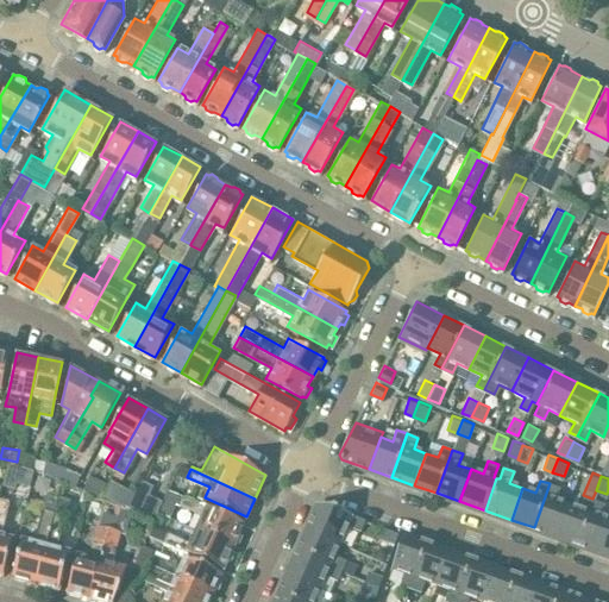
[(534,527),(556,535),(567,503),(556,499),(559,487),(550,483),(534,527)]
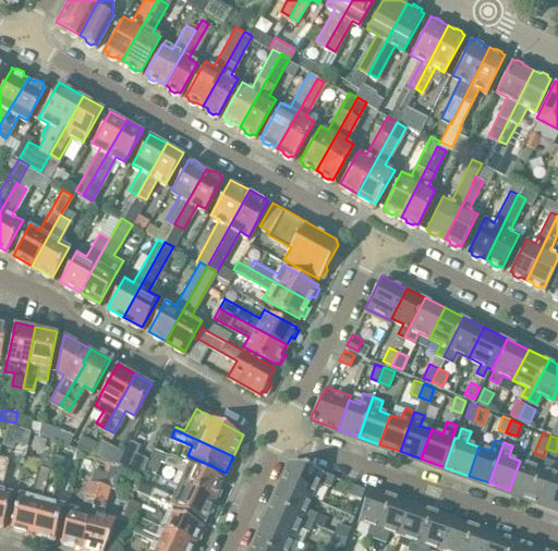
[(48,467),(32,531),(53,538),(63,503),(65,493),(60,482),(64,479),(71,456),(52,452),(48,467)]
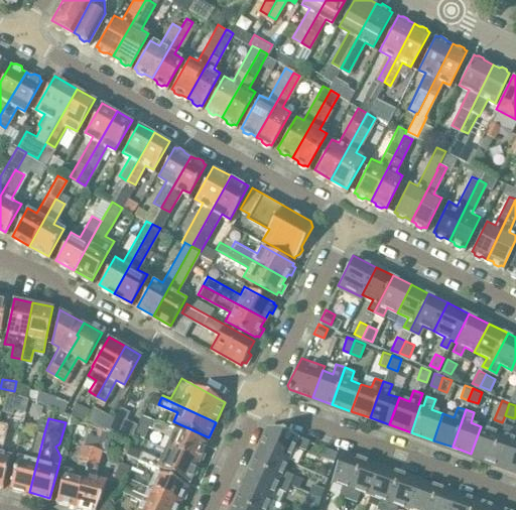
[(155,418),(152,425),(171,433),(165,445),(198,461),(200,458),(203,457),(205,452),(204,449),(207,441),(155,418)]
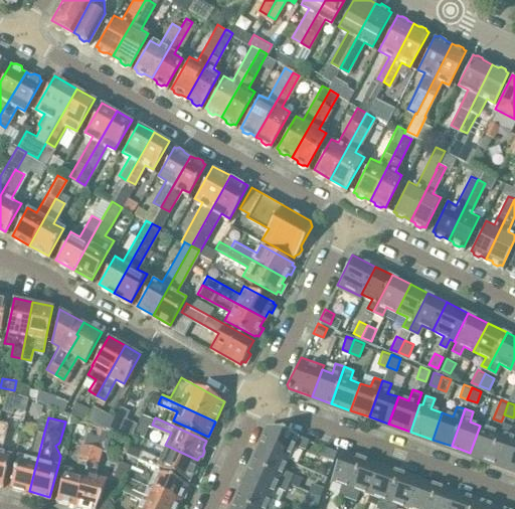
[(480,426),(470,453),(488,459),(501,421),(493,418),(490,429),(480,426)]
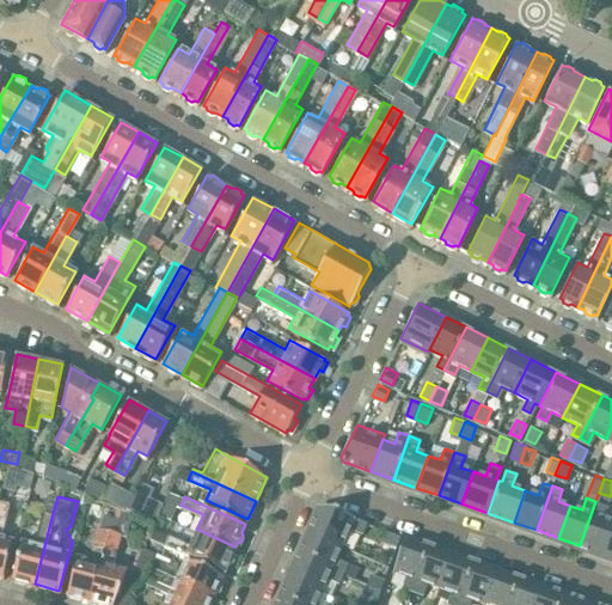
[(0,574),(2,575),(13,537),(0,533),(0,532),(7,503),(0,501),(0,574)]
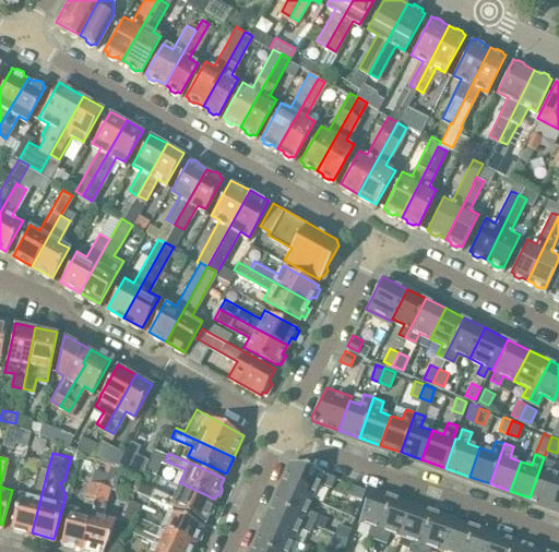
[(530,498),(550,505),(558,481),(558,475),(549,471),(554,460),(544,457),(530,498)]
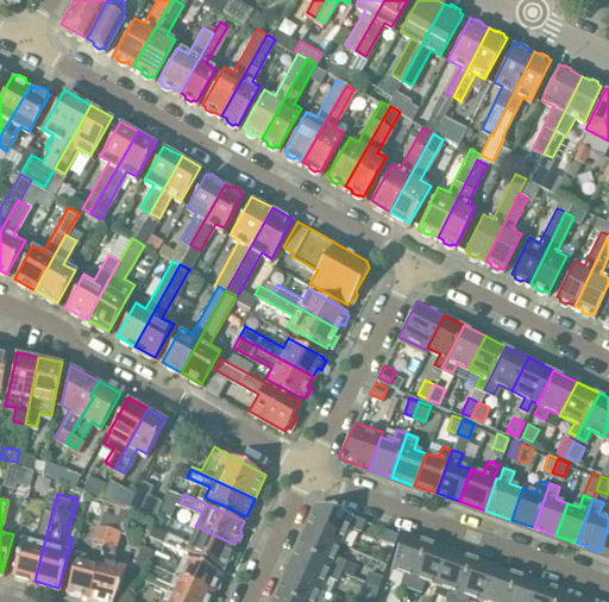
[(316,505),(307,526),(340,540),(347,524),(359,530),(364,518),(321,502),(316,505)]
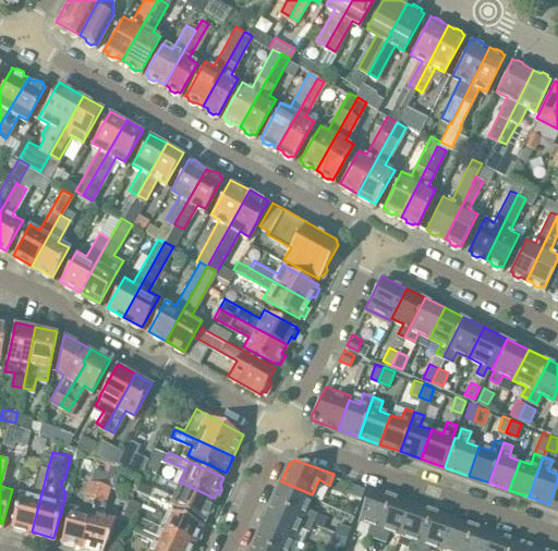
[(121,465),(112,463),(110,470),(107,484),(110,484),(116,486),(121,465)]
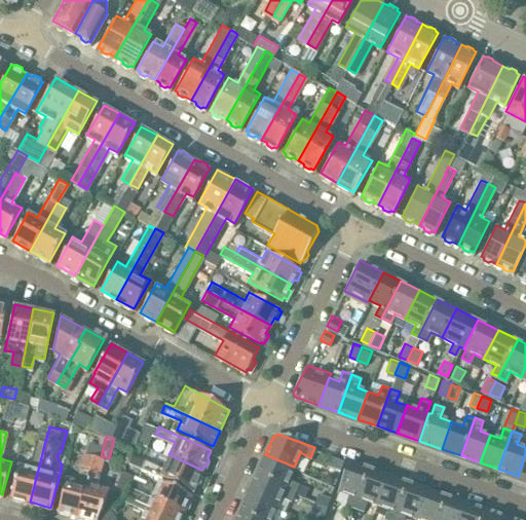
[(20,465),(10,496),(30,502),(45,441),(36,439),(29,467),(20,465)]
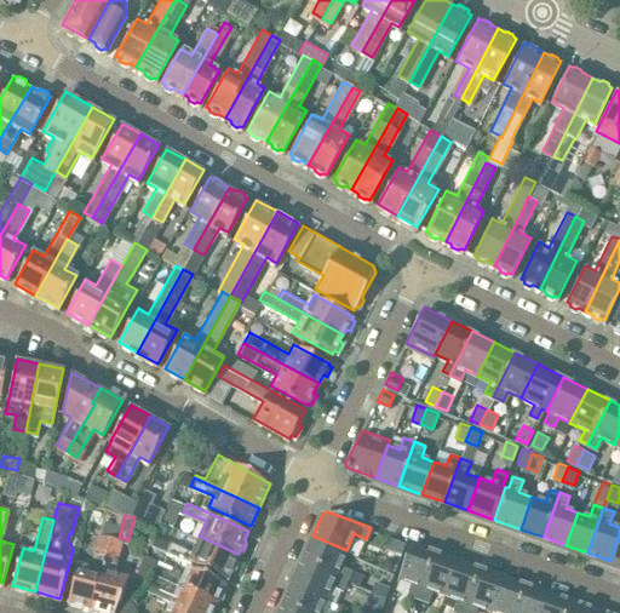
[(92,607),(110,536),(119,538),(122,523),(107,520),(103,533),(99,532),(91,565),(79,562),(68,601),(92,607)]
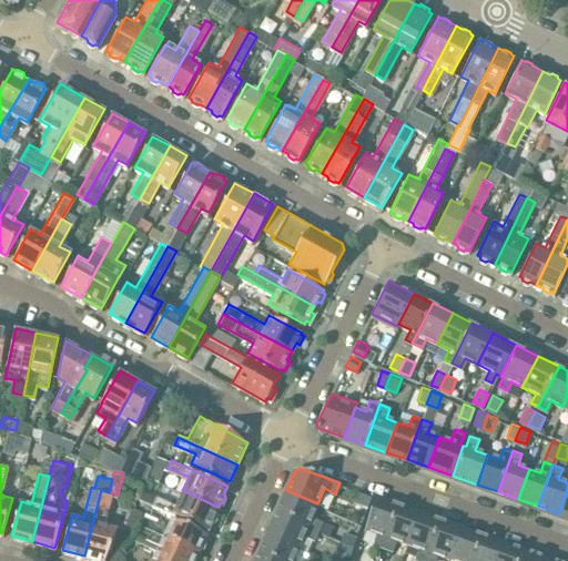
[(372,493),(358,489),(355,499),(367,505),(372,493)]
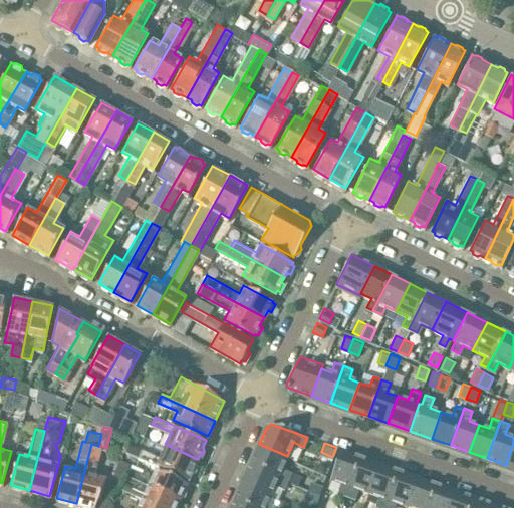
[(101,446),(98,446),(91,444),(76,503),(94,507),(97,507),(106,476),(94,473),(101,446)]
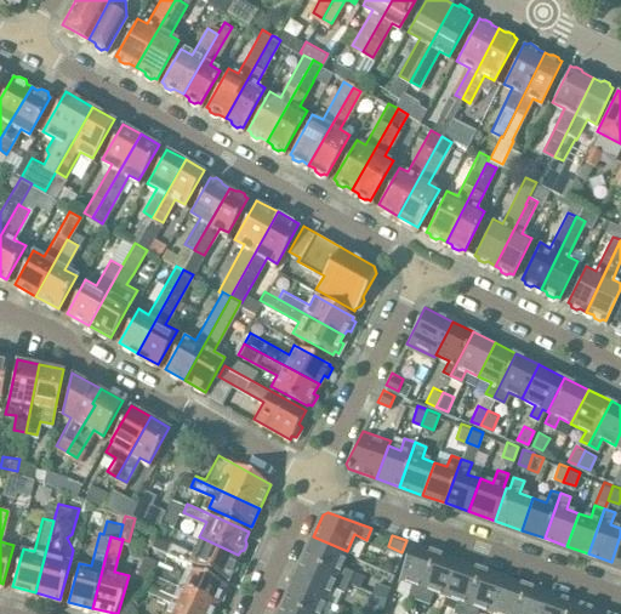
[(170,539),(165,550),(228,578),(232,569),(235,568),(239,562),(237,558),(238,555),(199,536),(193,550),(170,539)]
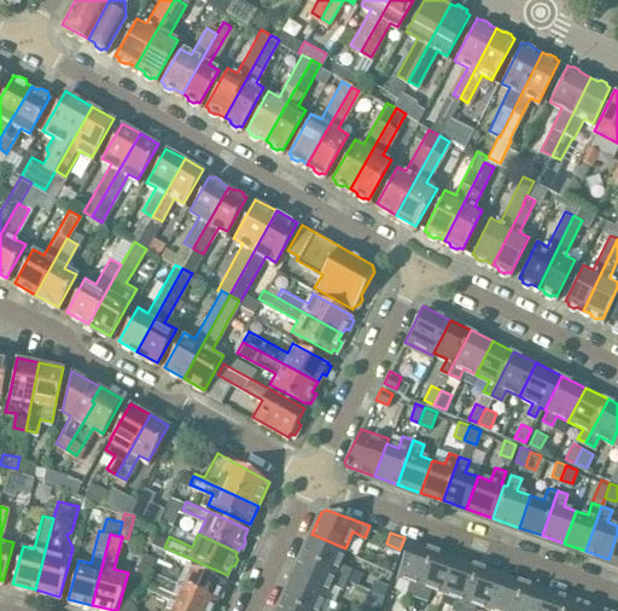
[(312,534),(299,560),(344,580),(350,566),(339,562),(345,548),(312,534)]
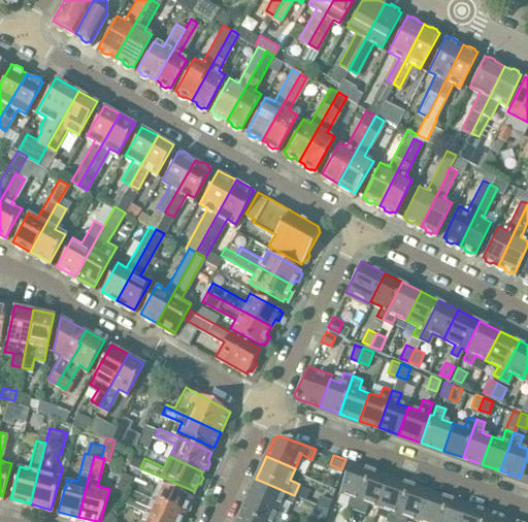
[(355,509),(369,467),(350,461),(339,491),(350,495),(345,506),(355,509)]
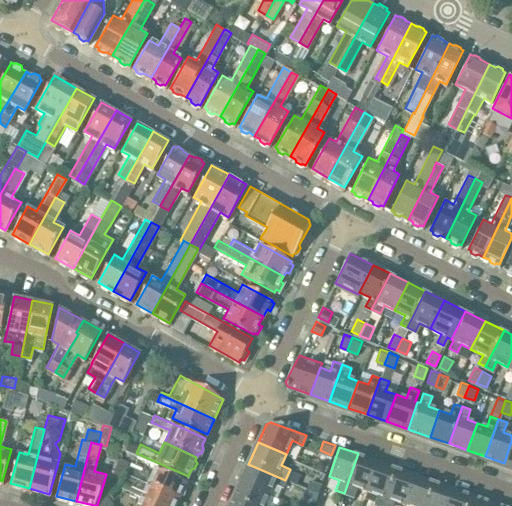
[(366,490),(377,460),(358,453),(344,493),(352,496),(356,486),(366,490)]
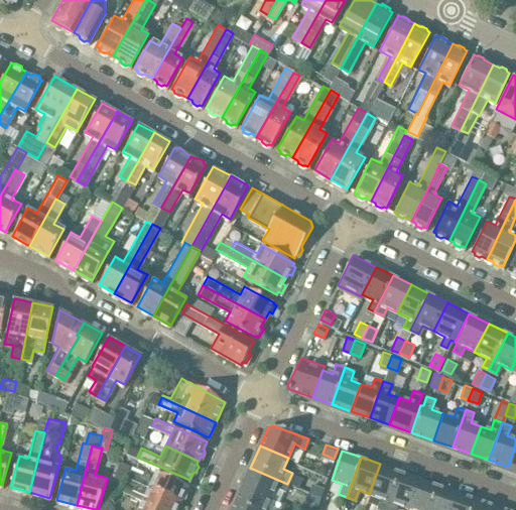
[(120,461),(115,472),(179,501),(182,496),(184,497),(189,486),(187,485),(187,484),(155,469),(151,478),(130,469),(131,465),(120,461)]
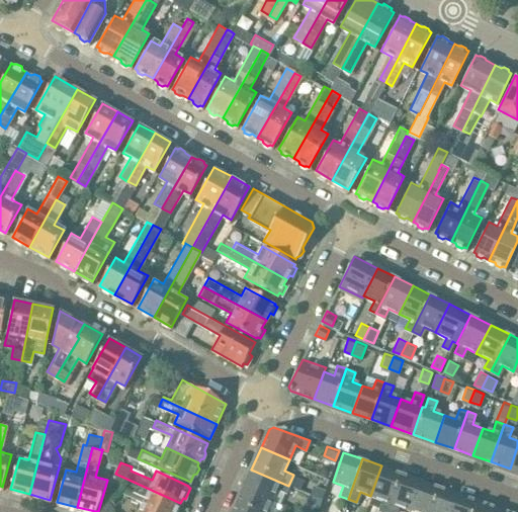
[(383,511),(385,511),(400,473),(381,465),(370,496),(381,499),(377,510),(383,511)]
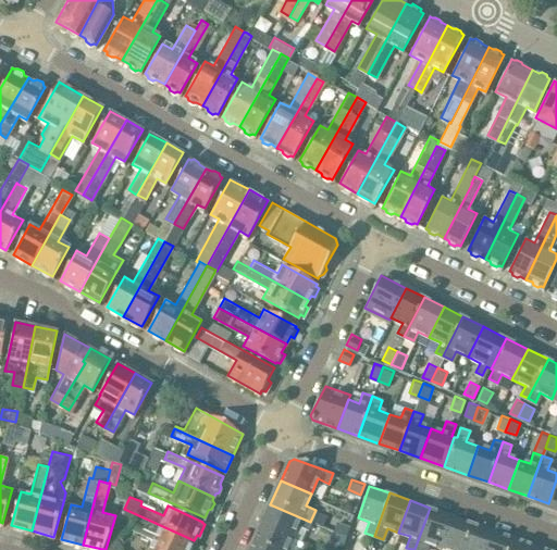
[(270,504),(261,524),(291,537),(297,522),(308,527),(310,522),(270,504)]
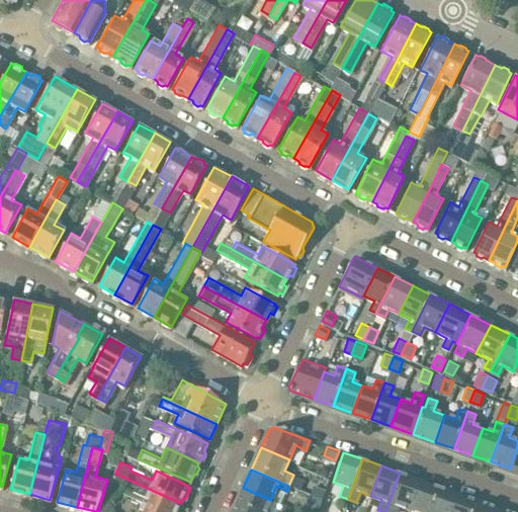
[(409,510),(419,480),(400,473),(385,511),(395,511),(398,506),(409,510)]
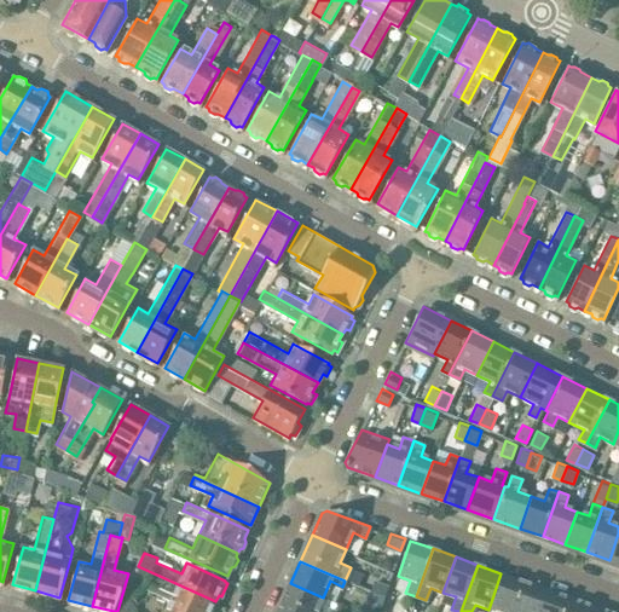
[(138,566),(132,582),(145,587),(148,582),(174,594),(166,611),(210,611),(215,601),(138,566)]
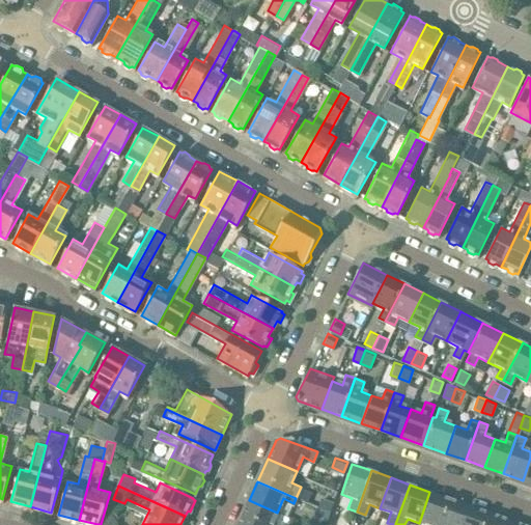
[(439,524),(449,498),(429,492),(419,523),(425,524),(439,524)]
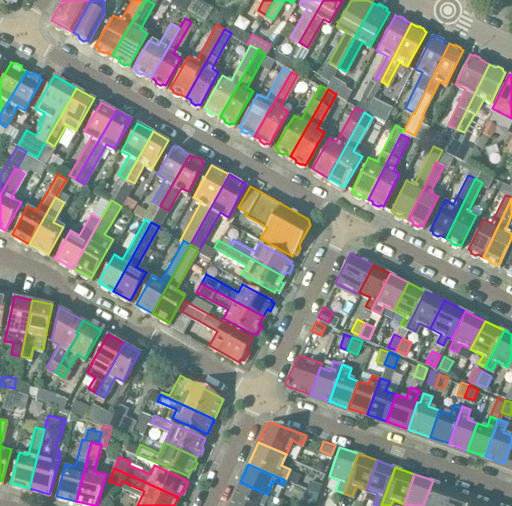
[(310,478),(307,487),(318,491),(321,482),(310,478)]
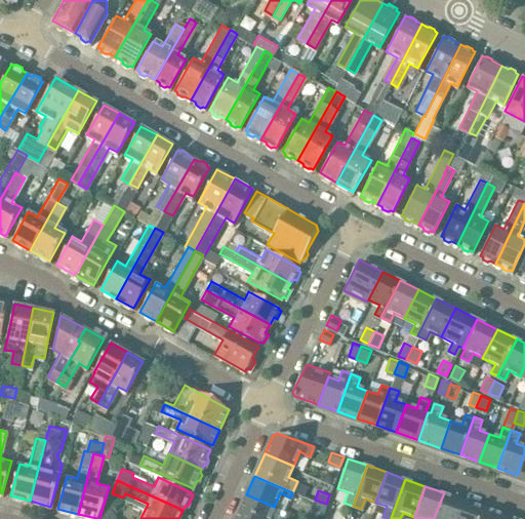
[(455,518),(462,500),(444,492),(434,518),(455,518)]
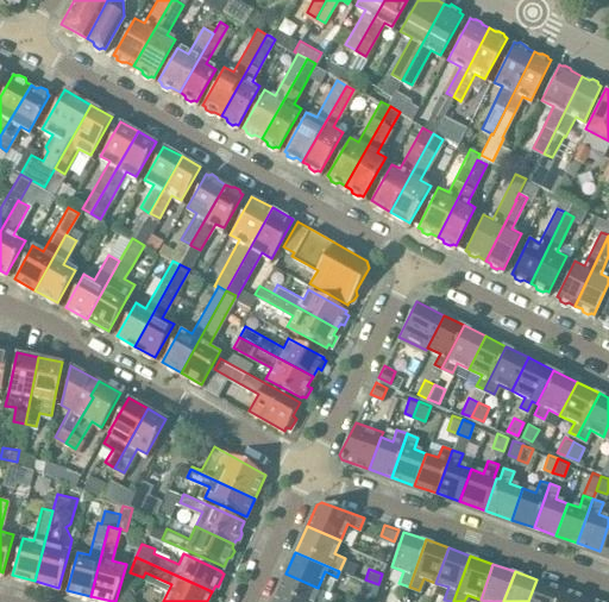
[(286,574),(276,595),(290,601),(324,601),(325,601),(314,596),(318,588),(286,574)]
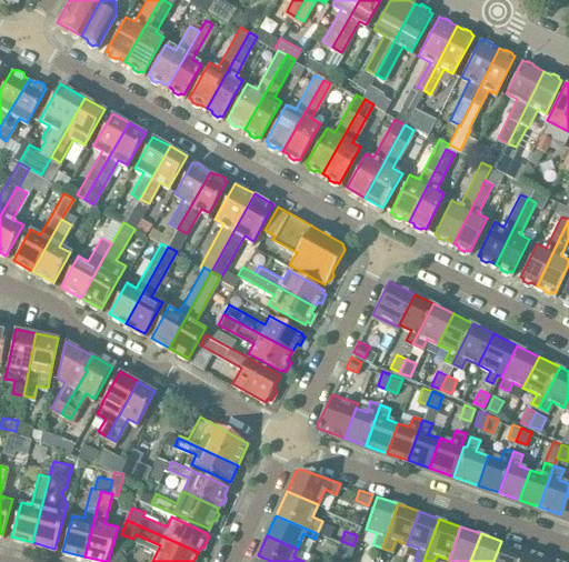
[(341,541),(338,551),(350,555),(353,545),(341,541)]
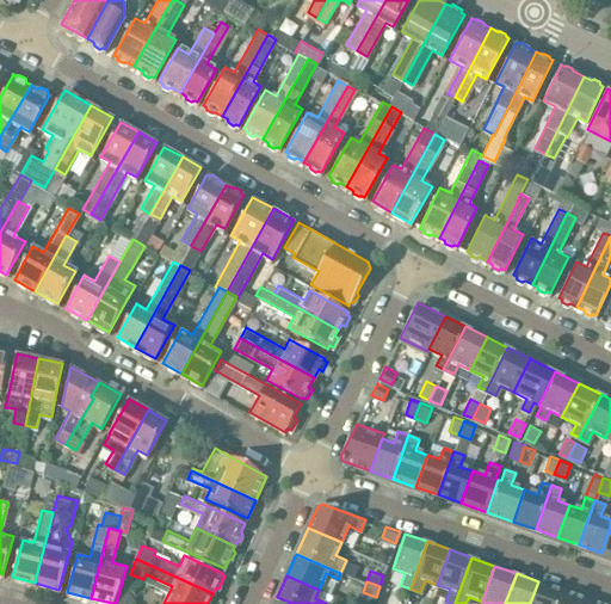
[(556,603),(562,590),(538,581),(530,603),(556,603)]
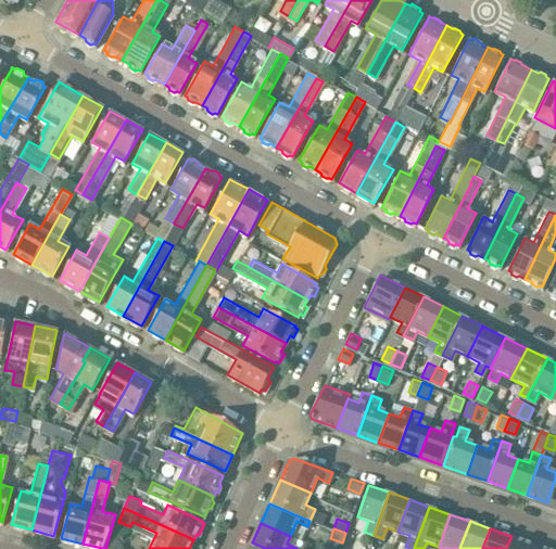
[(533,548),(535,545),(512,536),(506,548),(533,548)]
